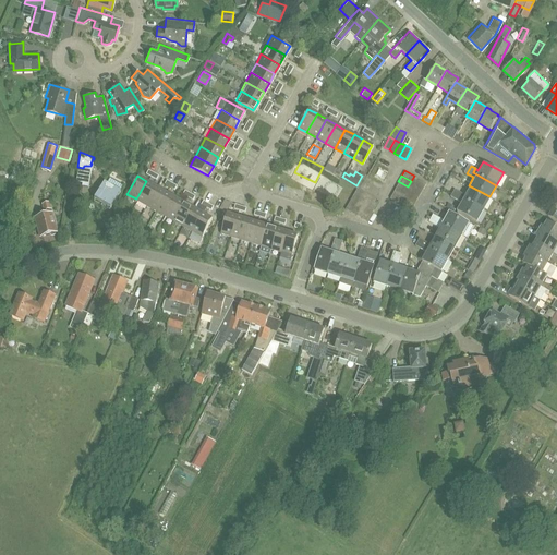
[(414,176),(411,181),(422,188),(425,182),(414,176)]
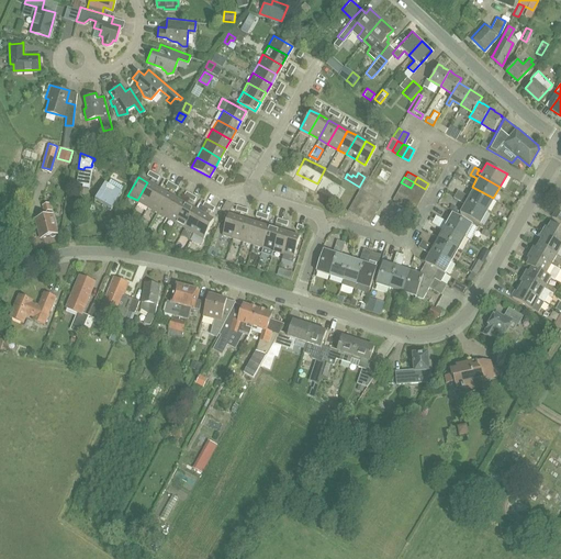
[(109,211),(120,191),(103,182),(92,202),(109,211)]
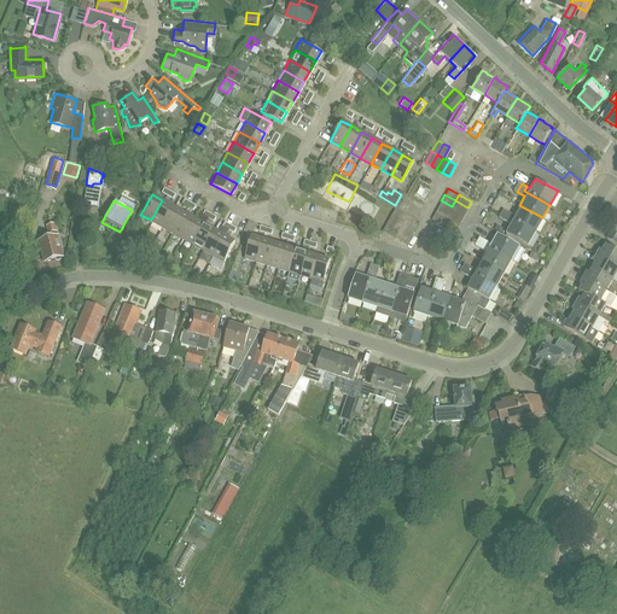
[(151,220),(161,226),(173,206),(162,200),(151,220)]
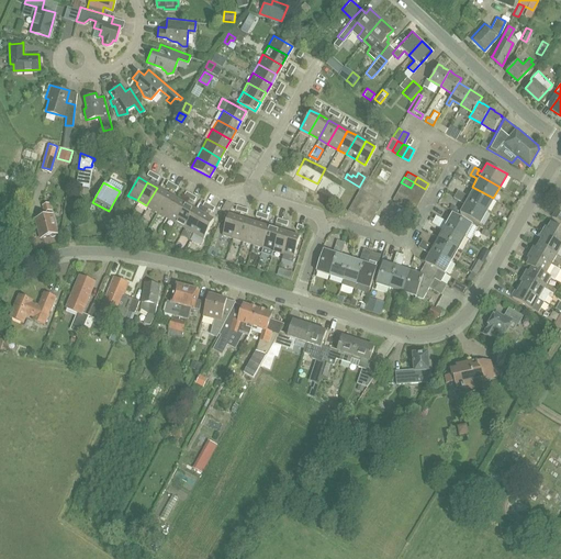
[(397,188),(407,193),(411,188),(401,182),(397,188)]
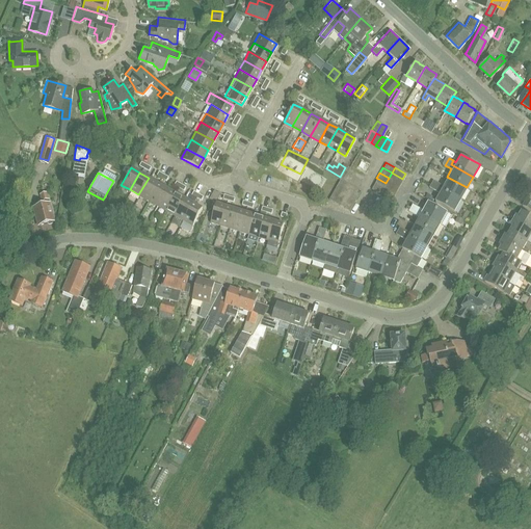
[(399,184),(402,179),(392,173),(389,178),(399,184)]
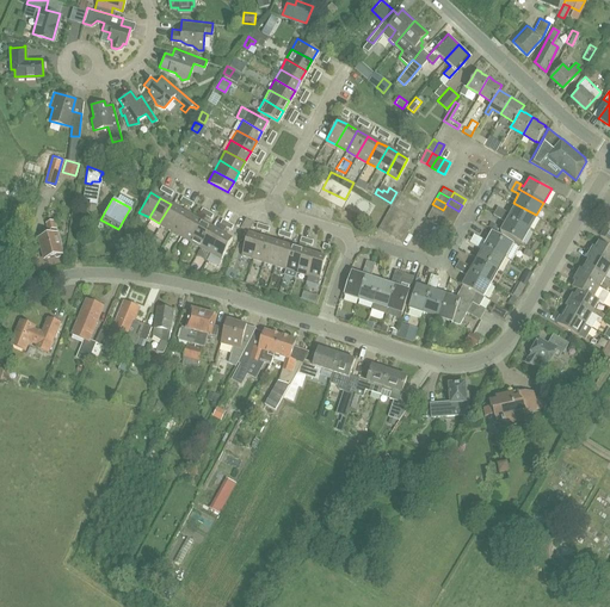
[(529,228),(536,215),(513,203),(509,212),(505,210),(503,214),(529,228)]
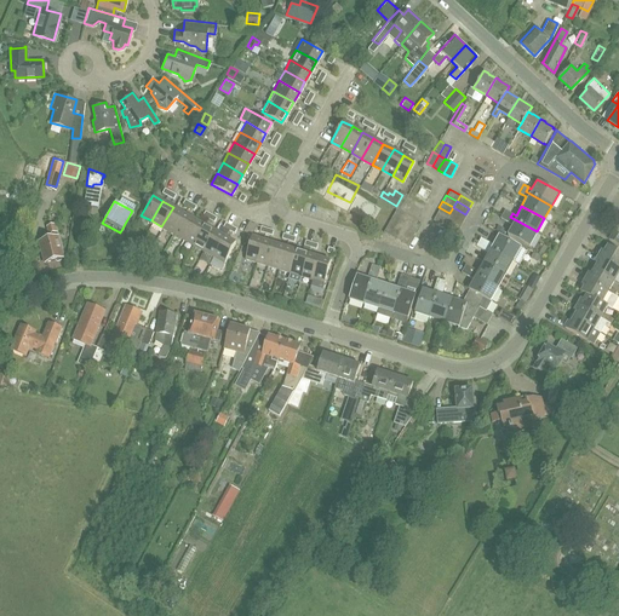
[(173,207),(161,226),(172,232),(183,212),(173,207)]
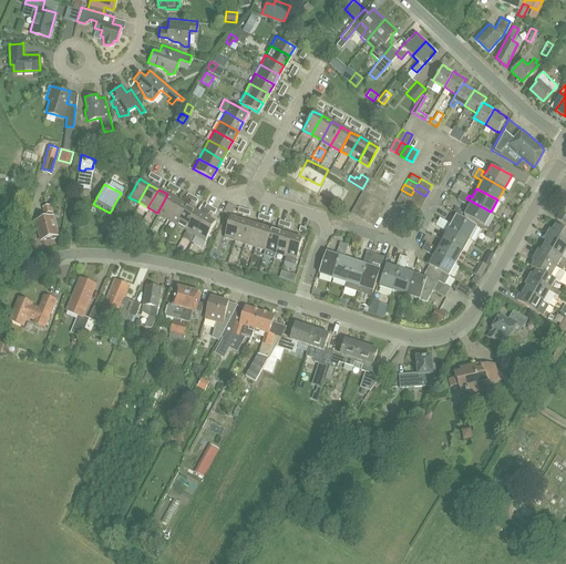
[(361,204),(367,193),(361,190),(356,201),(361,204)]
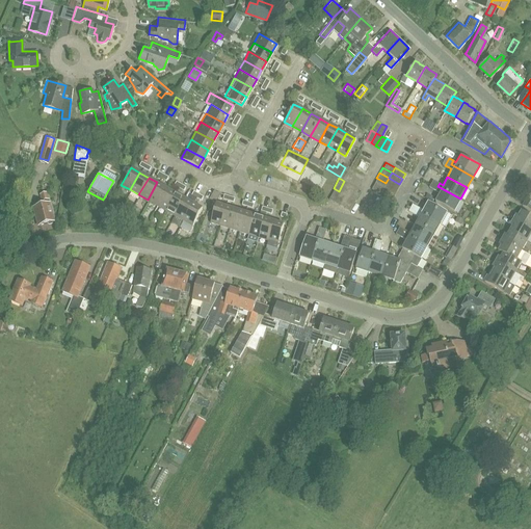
[(376,178),(373,183),(383,188),(386,183),(376,178)]
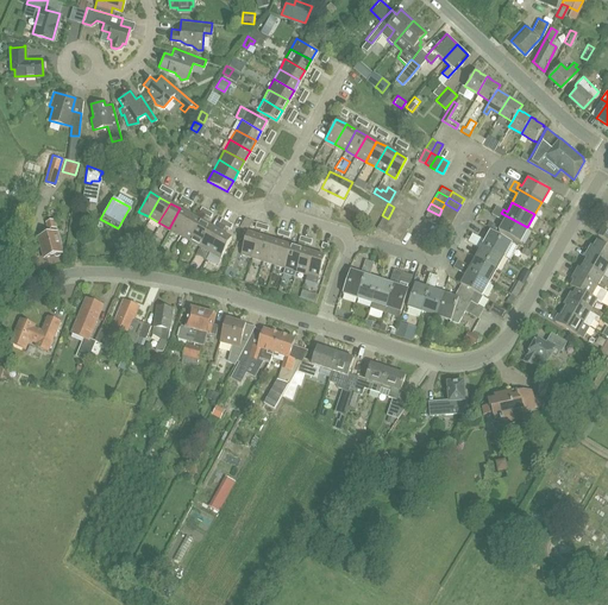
[(457,210),(445,203),(442,209),(453,216),(457,210)]
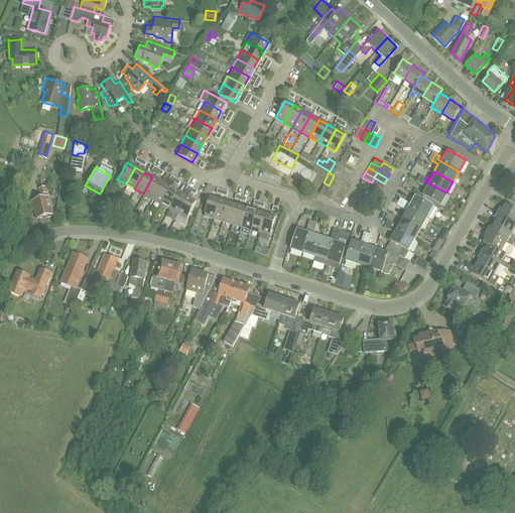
[(334,175),(329,185),(334,188),(339,178),(334,175)]
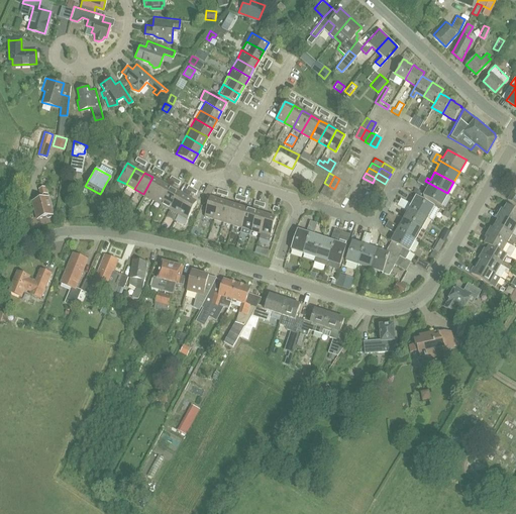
[(427,178),(423,176),(420,183),(426,186),(422,194),(441,204),(447,193),(425,181),(427,178)]
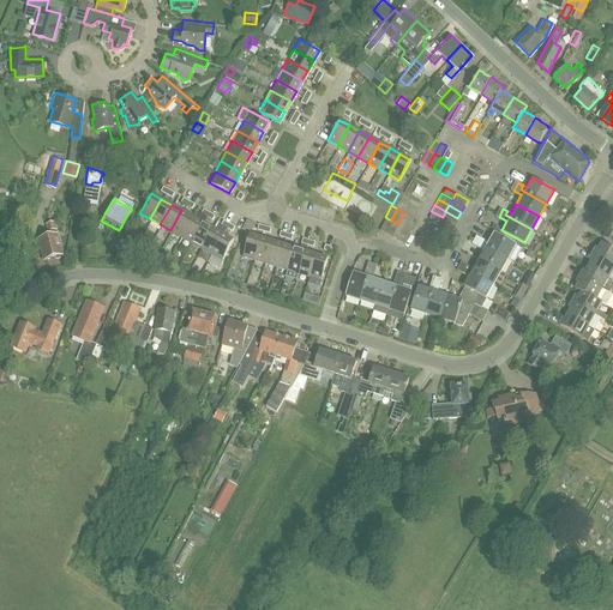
[(170,230),(180,236),(192,216),(181,210),(170,230)]
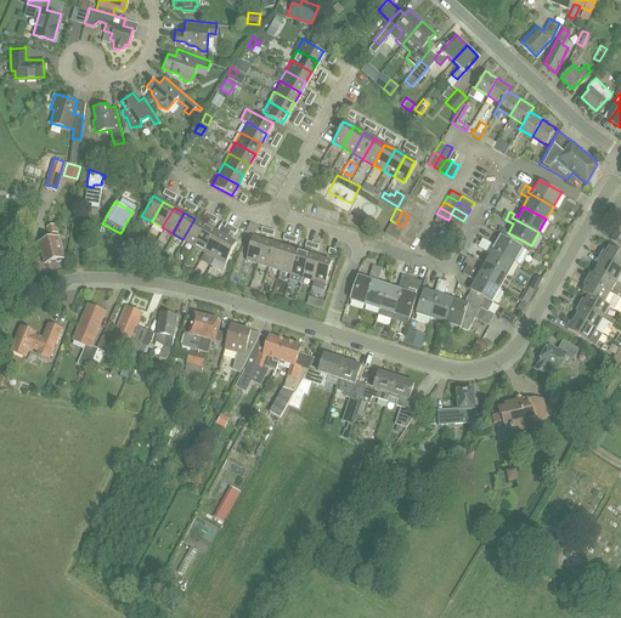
[(449,220),(436,214),(434,219),(445,226),(449,220)]
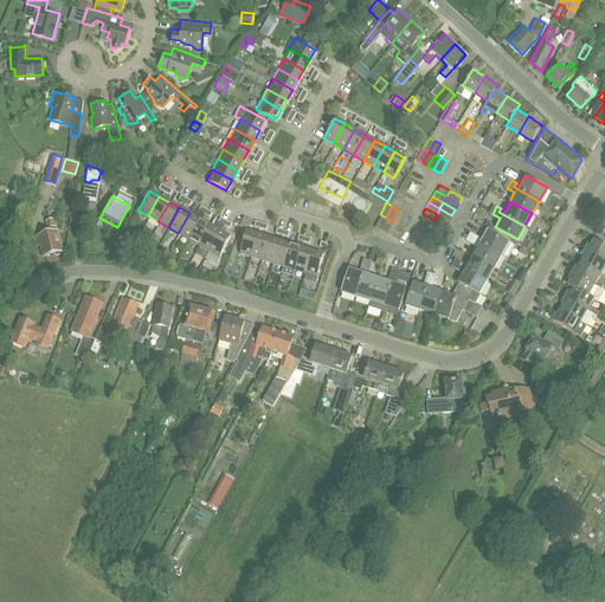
[(448,221),(451,215),(439,208),(437,214),(448,221)]
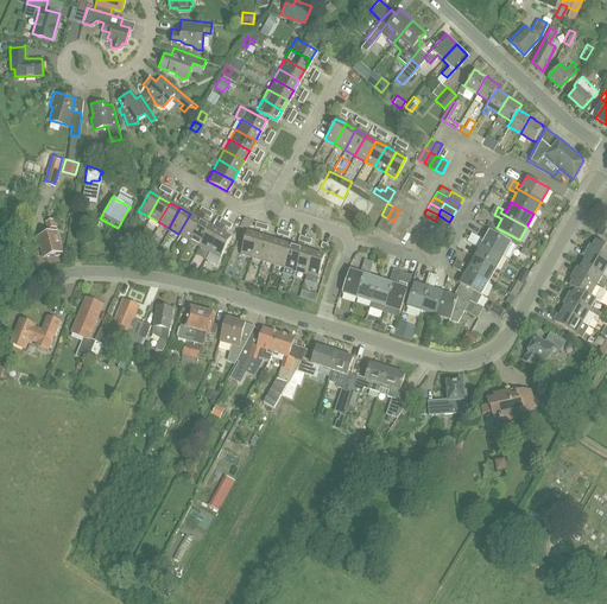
[(405,213),(399,210),(393,222),(398,224),(405,213)]
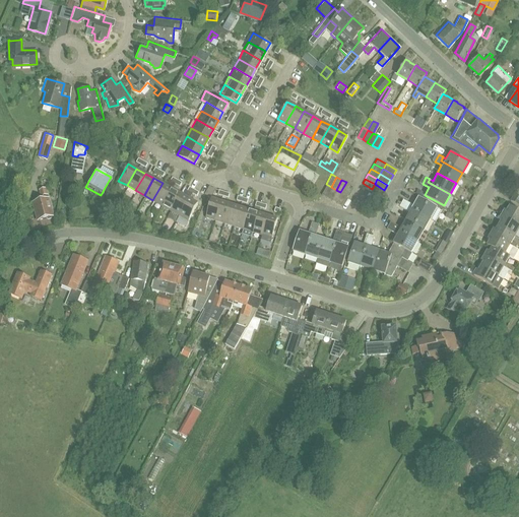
[(346,182),(340,192),(346,195),(351,186),(346,182)]
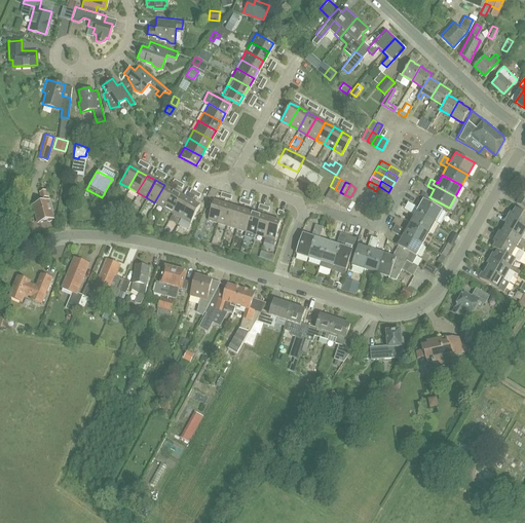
[(164,185),(154,202),(163,207),(173,190),(164,185)]
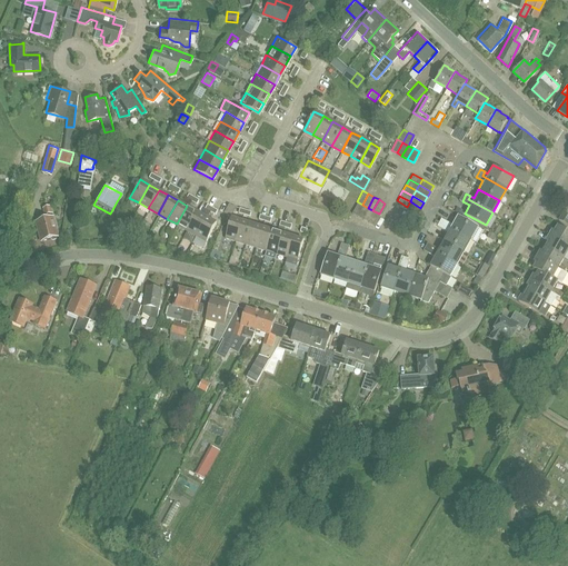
[(350,211),(357,215),(362,205),(357,201),(350,211)]
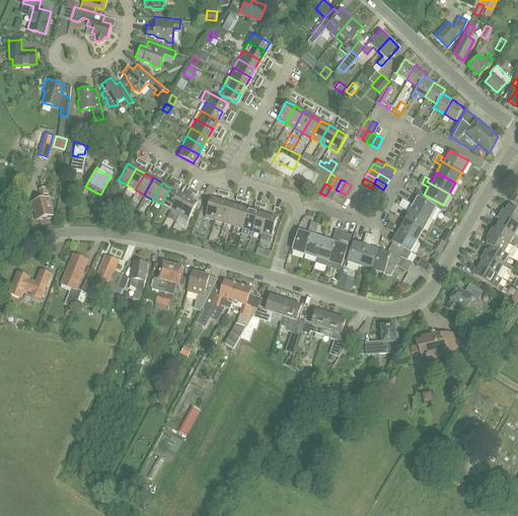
[(381,194),(383,190),(374,183),(371,189),(381,194)]
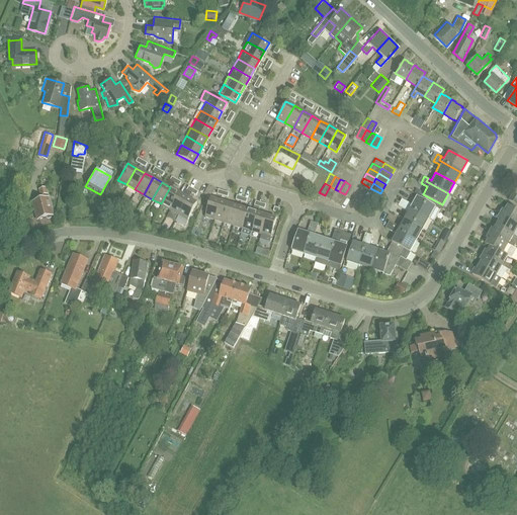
[(41,197),(31,200),(36,218),(46,215),(47,217),(50,216),(51,213),(53,213),(45,185),(38,187),(41,197)]
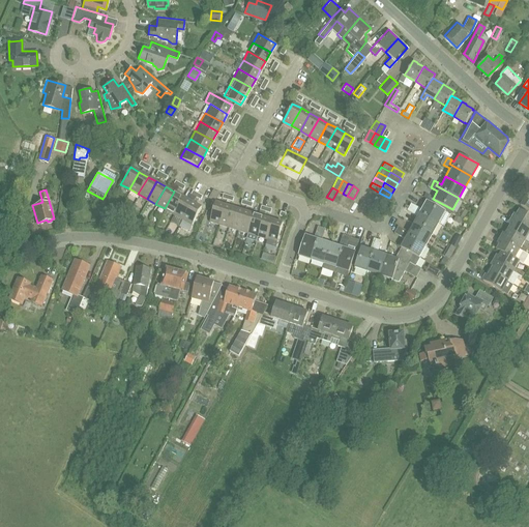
[(343,194),(338,191),(332,200),(338,203),(343,194)]
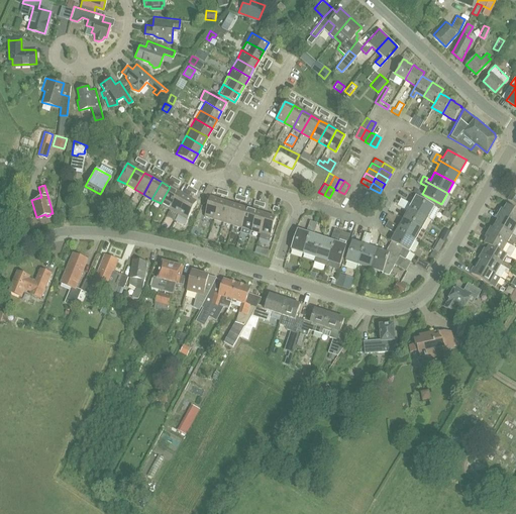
[(161,203),(169,208),(179,192),(170,187),(161,203)]
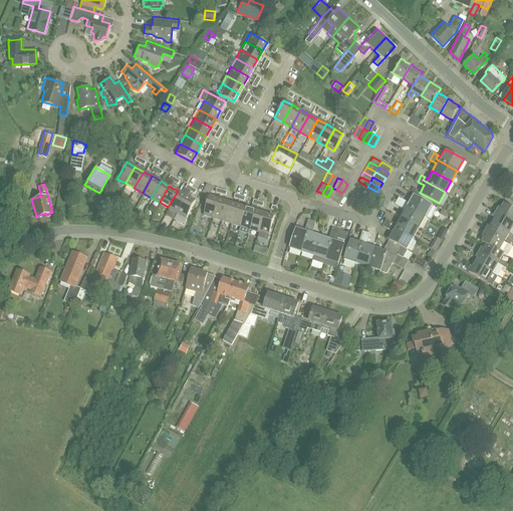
[(327,197),(331,199),(336,190),(332,188),(327,197)]
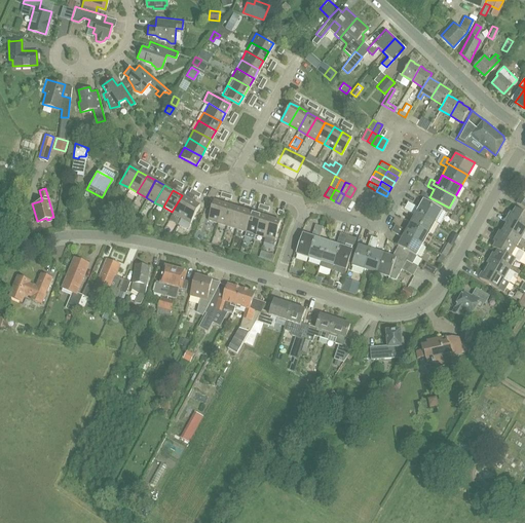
[(344,207),(350,197),(344,194),(339,203),(344,207)]
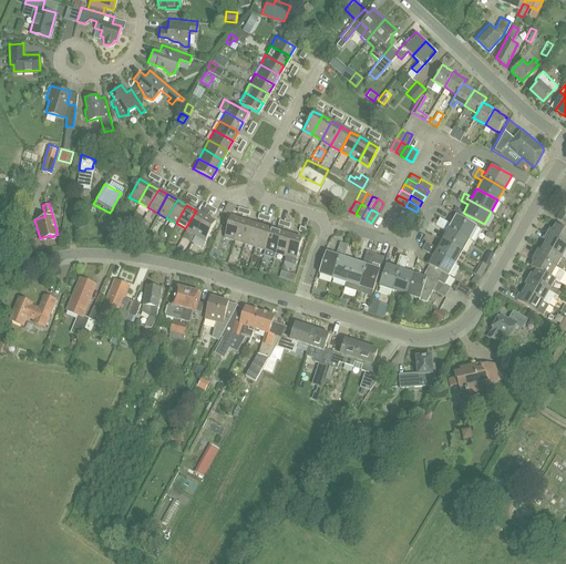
[(565,213),(561,209),(556,216),(565,222),(565,213)]
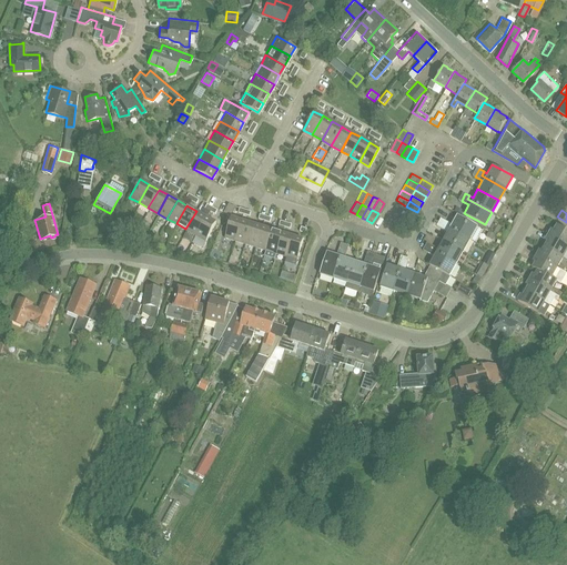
[(185,229),(195,234),(205,215),(196,211),(185,229)]
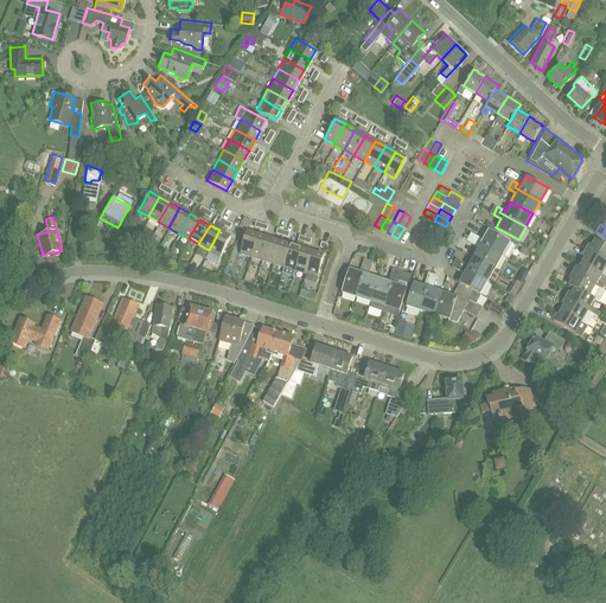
[(482,238),(479,236),(477,241),(502,255),(510,241),(488,229),(482,238)]
